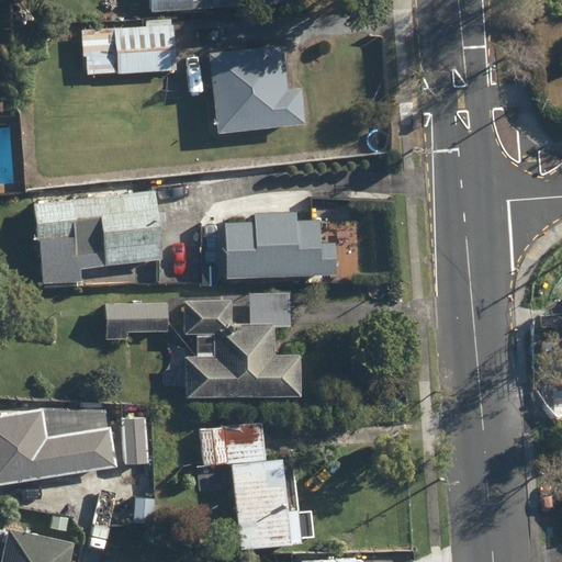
[(148,0),(149,11),(240,8),(239,0),(148,0)]
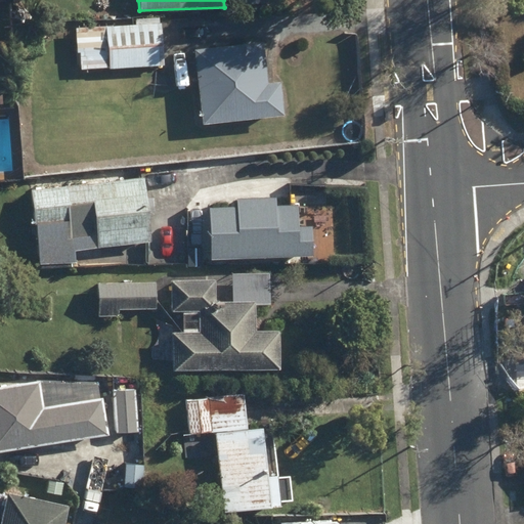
[(88,29),(91,70),(165,66),(162,25),(88,29)]
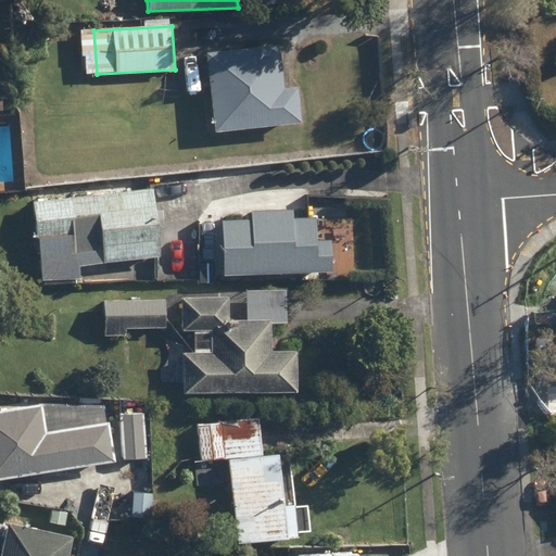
[(209,54),(216,134),(303,124),(299,89),(286,90),(281,47),(209,54)]
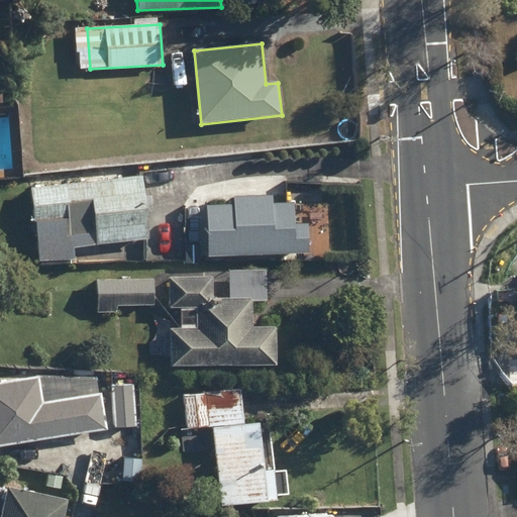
[(96,232),(97,244),(149,238),(142,178),(31,190),(35,222),(70,219),(71,235),(96,232)]
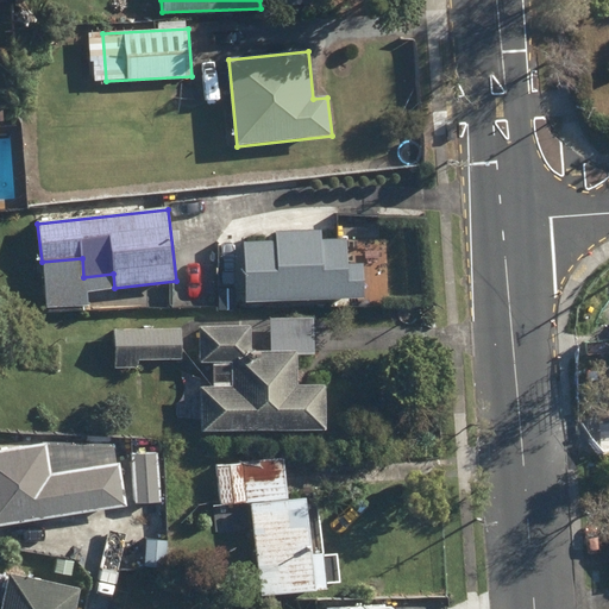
[(244,244),(246,302),(365,299),(364,276),(384,275),(383,245),(374,246),(374,237),(360,238),(362,246),(349,248),(349,240),(322,242),(322,232),(276,233),(275,243),(244,244)]
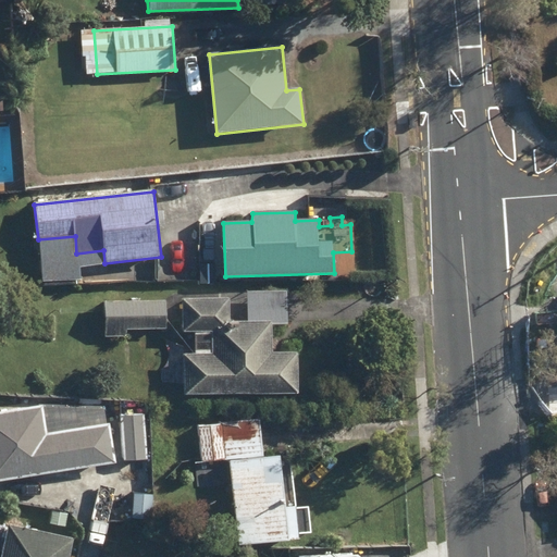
[(201,272),(202,284),(214,283),(214,271),(201,272)]
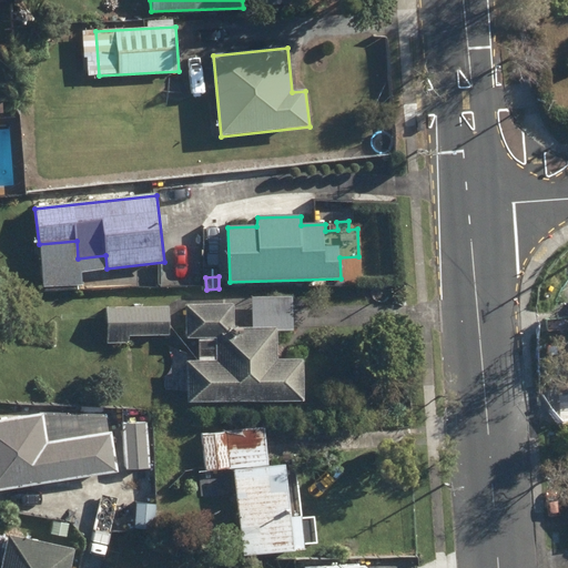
[(188,364),(188,403),(305,402),(304,361),(279,361),(277,332),(293,331),(293,298),(250,298),(251,330),(235,330),(235,304),(186,305),(186,340),(217,338),(217,363),(188,364)]
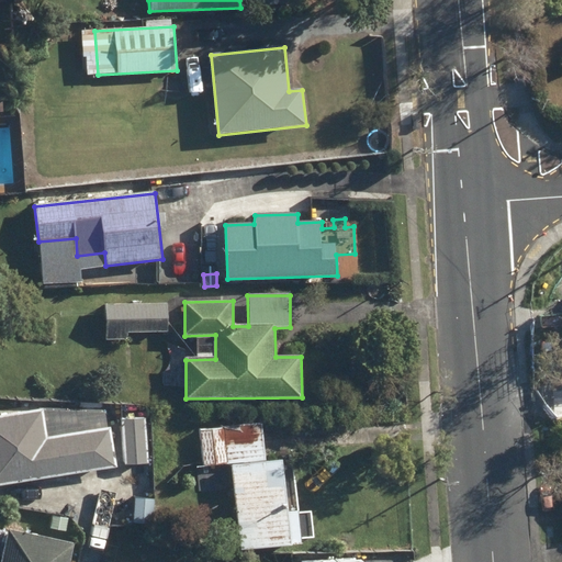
[(107,306),(108,340),(127,340),(127,333),(168,332),(167,306),(107,306)]
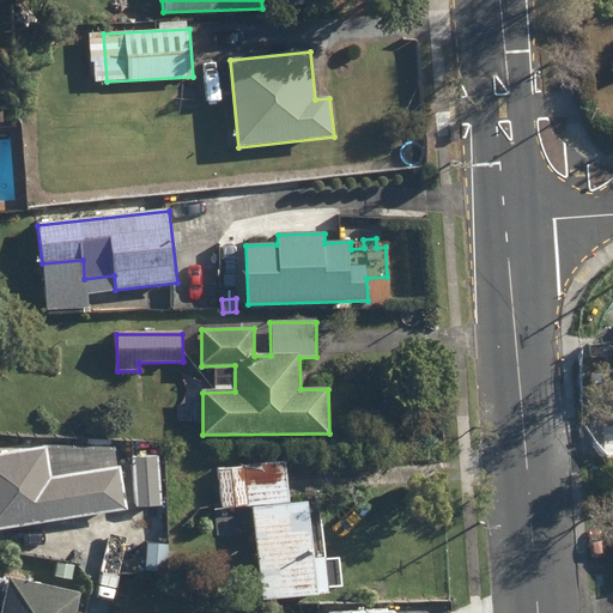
[(0,454),(0,532),(129,510),(122,468),(53,479),(48,447),(0,454)]
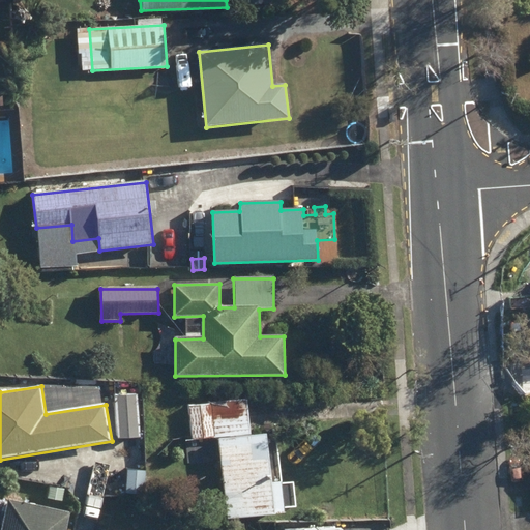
[(120,398),(115,398),(117,439),(140,438),(138,396),(120,398)]
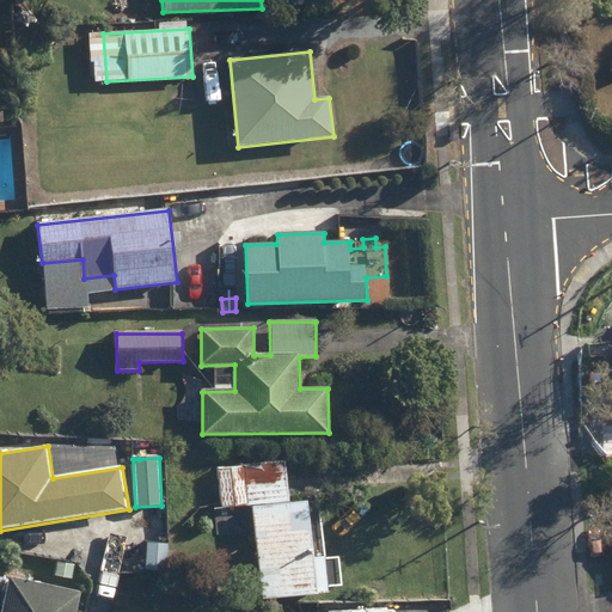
[(254,506),(263,600),(329,593),(325,557),(313,558),(307,502),(289,503),(285,463),(220,469),(224,509),(254,506)]
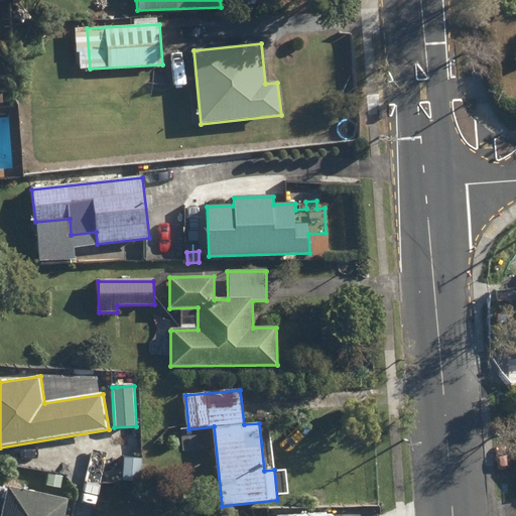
[(65,515),(69,501),(9,488),(2,515),(65,515)]
